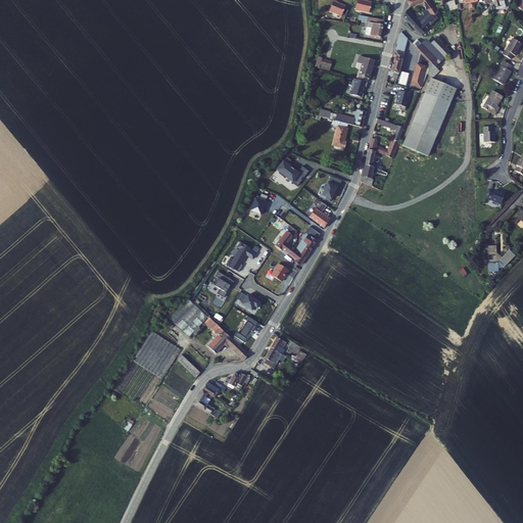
[(342,17),(346,6),(338,3),(338,2),(334,0),(329,12),(342,17)]
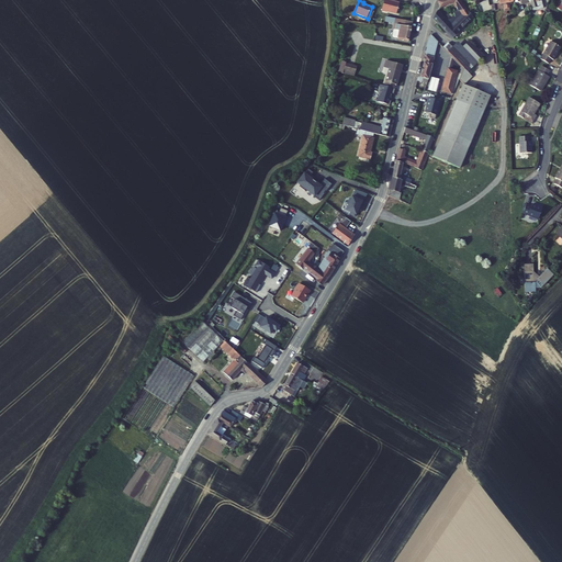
[(400,3),(388,0),(384,0),(382,12),(386,13),(386,12),(396,15),(400,3)]
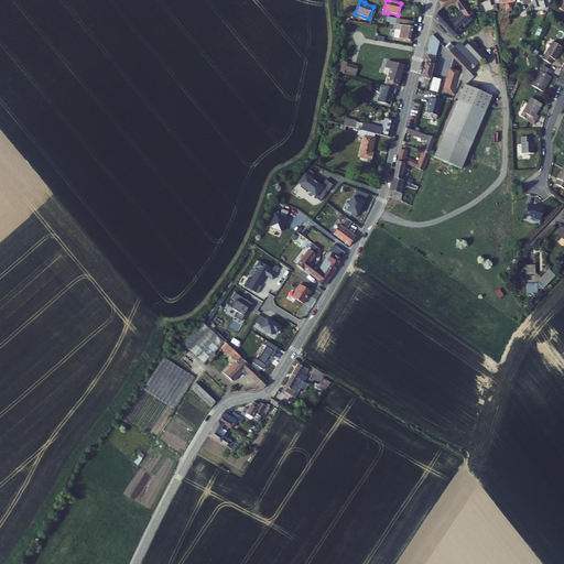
[(454,41),(475,19),(461,0),(444,0),(440,1),(442,9),(454,6),(457,9),(458,9),(458,11),(449,21),(440,11),(434,20),(454,41)]
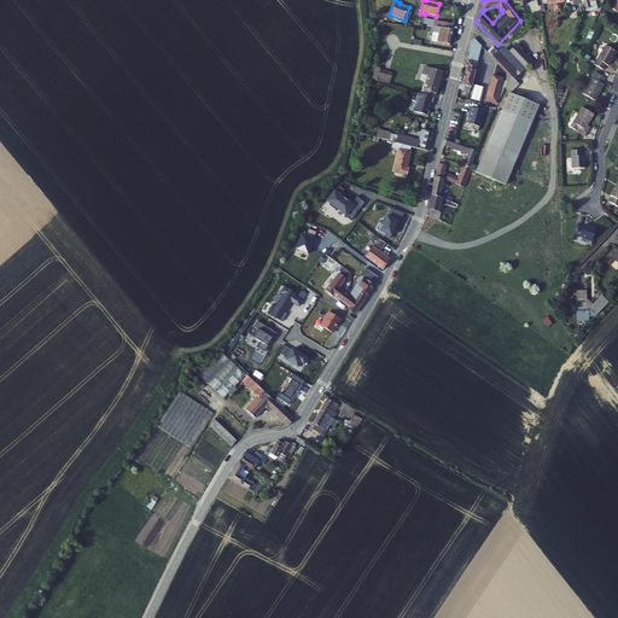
[(450,46),(454,25),(424,19),(423,25),(433,28),(431,41),(432,44),(450,46)]
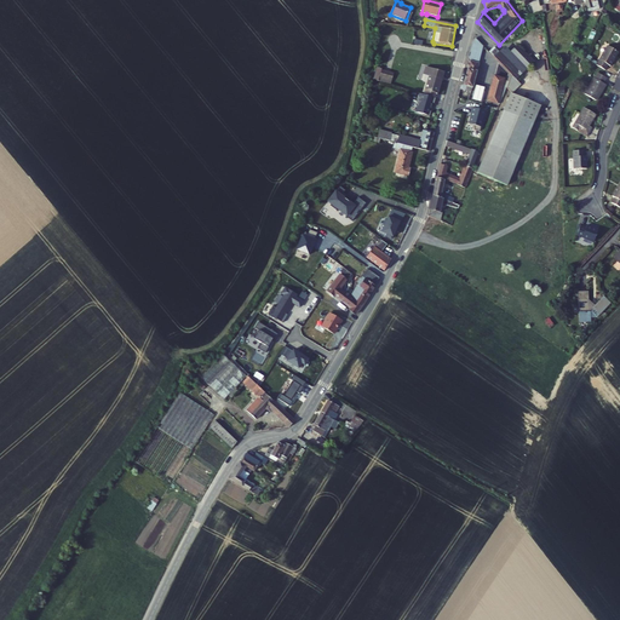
[(480,64),(483,47),(476,39),(472,41),(468,62),(470,62),(480,64)]
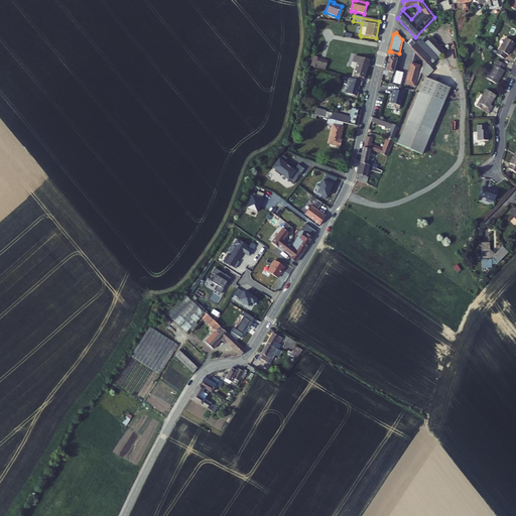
[(510,55),(515,46),(515,41),(509,37),(498,52),(506,58),(509,54),(510,55)]
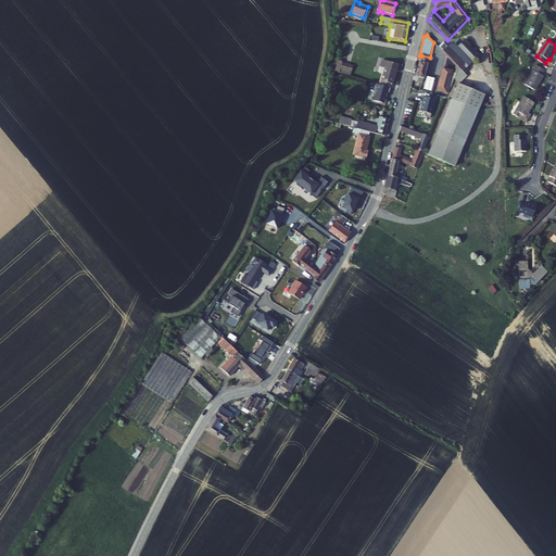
[(480,57),(465,41),(458,48),(453,42),(447,48),(443,52),(447,57),(455,65),(459,70),(464,73),(480,57)]
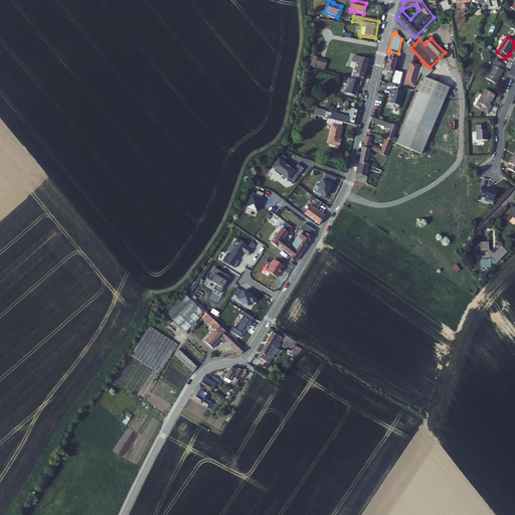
[(410,48),(414,44),(410,40),(405,44),(410,48)]
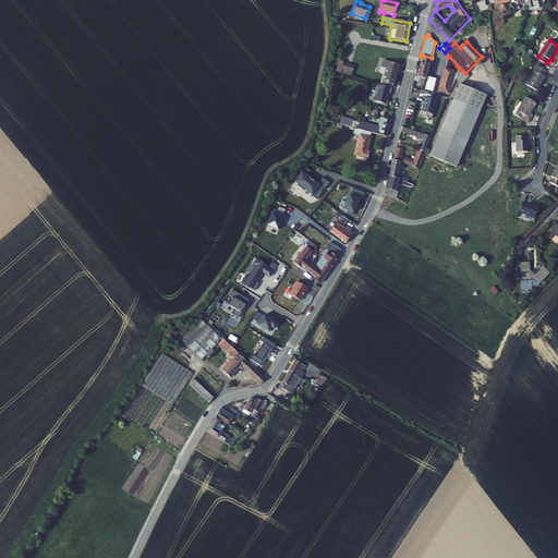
[(425,83),(432,58),(423,56),(419,73),(417,76),(416,76),(415,77),(414,81),(416,81),(424,83),(425,83)]
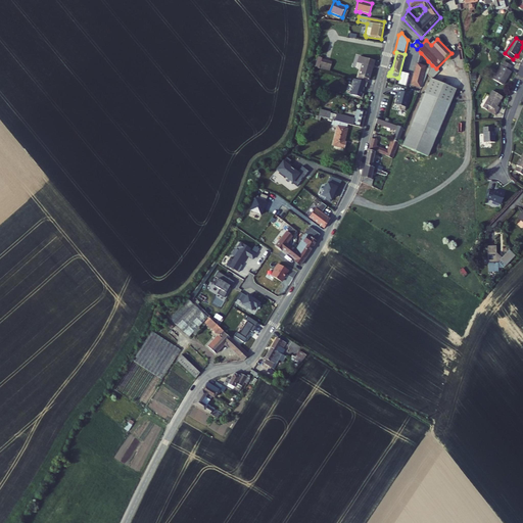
[(428,61),(421,53),(418,64),(427,66),(428,61)]
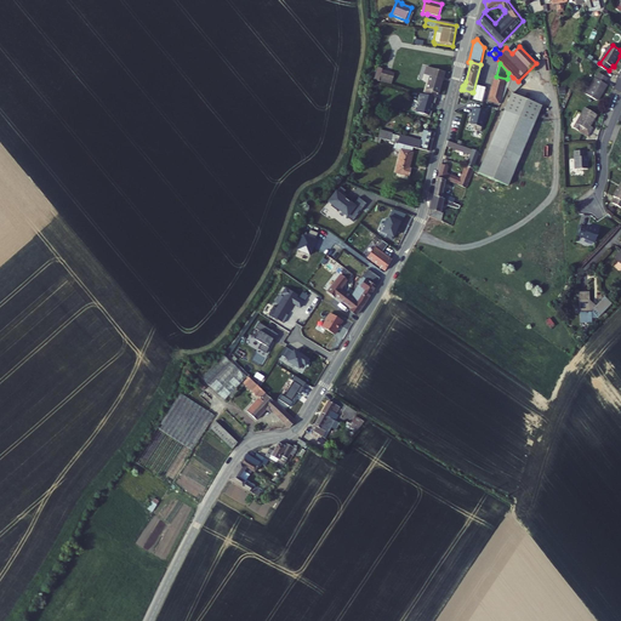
[(438,98),(446,74),(426,68),(425,74),(429,77),(425,95),(438,98)]
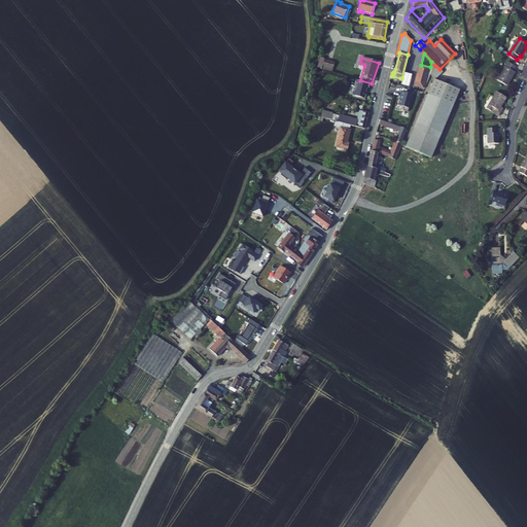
[(332,72),(335,63),(320,60),(317,69),(332,72)]
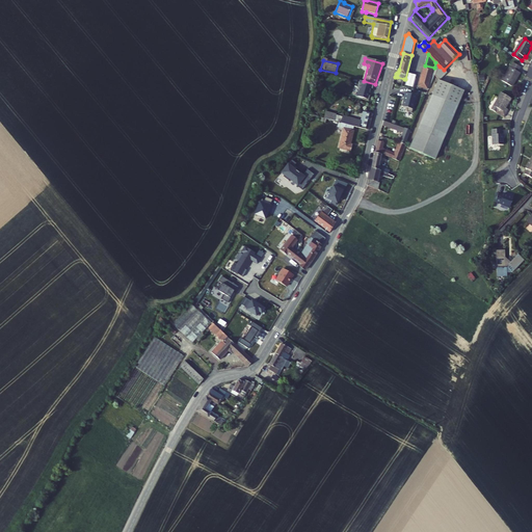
[(512,86),(522,73),(520,71),(523,67),(514,60),(502,79),(512,86)]
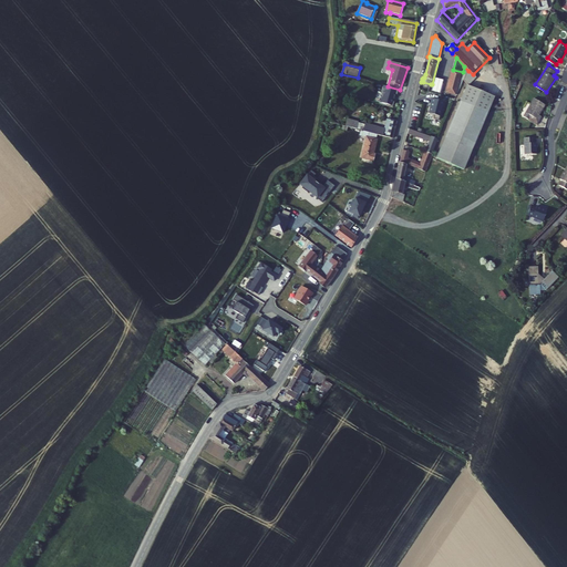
[(456,96),(463,72),(453,70),(452,70),(445,94),(456,96)]
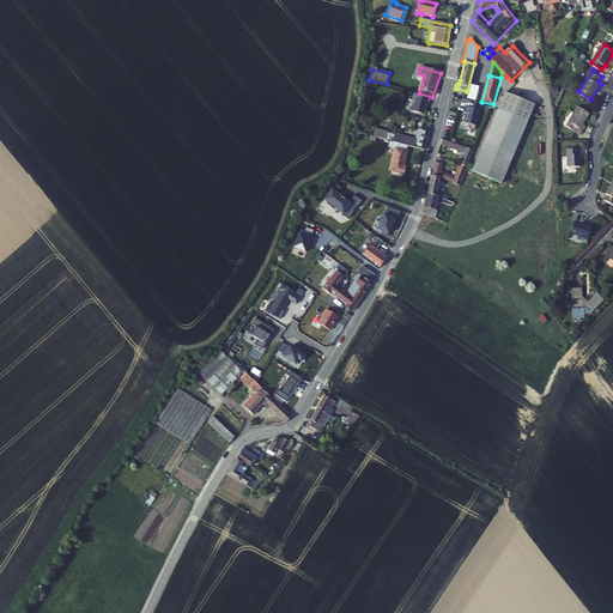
[(502,187),(535,107),(505,95),(472,174),(502,187)]
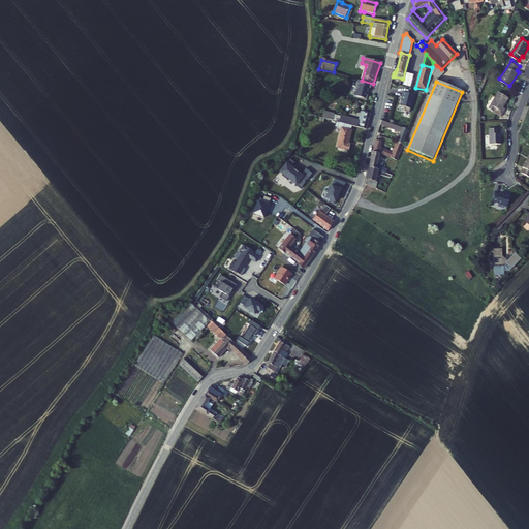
[(401,109),(405,110),(408,100),(409,100),(411,93),(400,89),(398,94),(400,94),(399,97),(398,97),(396,103),(402,104),(401,109)]
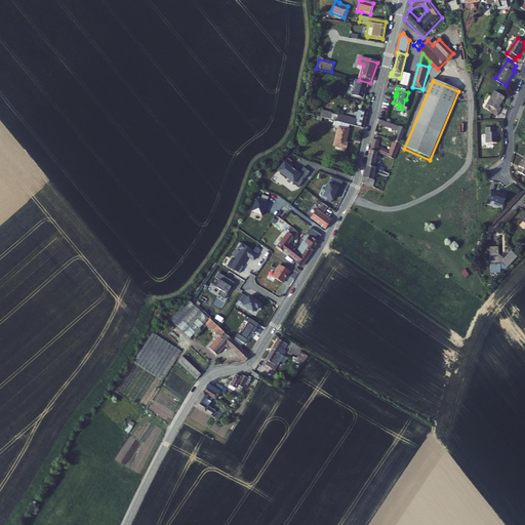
[(498,107),(505,98),(495,92),(484,109),(488,112),(491,109),(489,113),(495,117),(501,109),(498,107)]
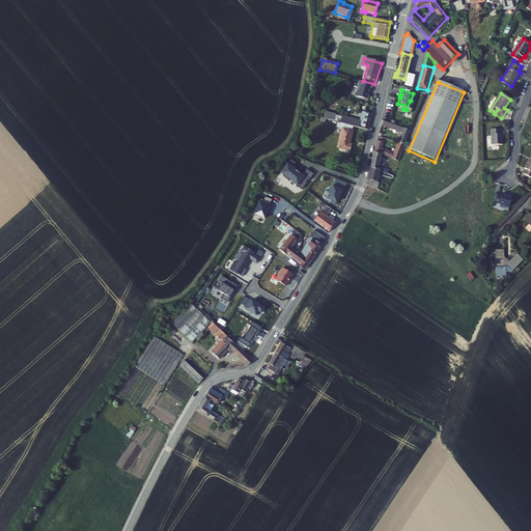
[(362,130),(366,113),(356,110),(354,117),(348,115),(347,119),(336,116),(334,122),(350,127),(362,130)]
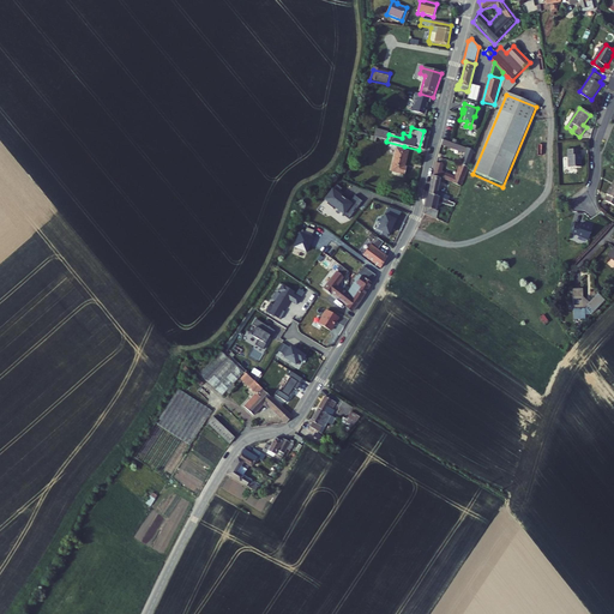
[(471,169),(477,154),(452,144),(444,140),(443,146),(468,156),(463,167),(471,169)]
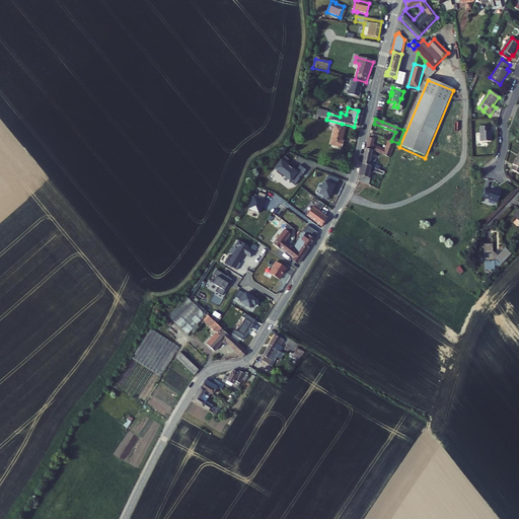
[(340,140),(342,128),(341,127),(342,124),(326,120),(325,120),(323,126),(329,127),(325,146),(338,149),(339,144),(337,143),(338,139),(340,140)]
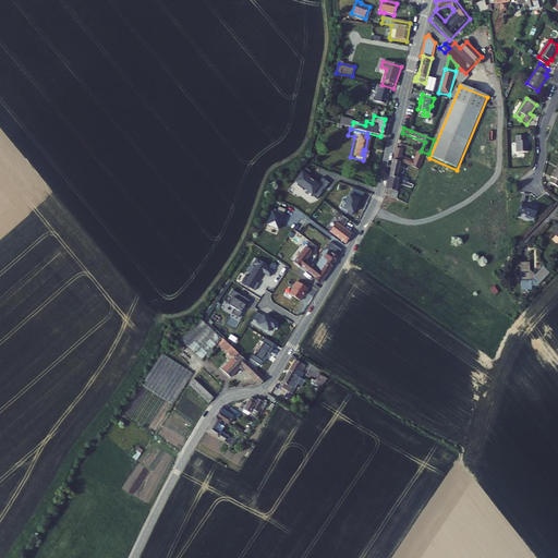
[(531,158),(531,146),(529,146),(528,141),(518,142),(519,158),(531,158)]
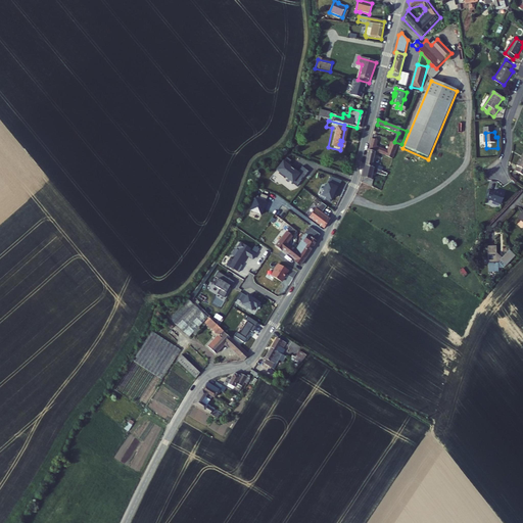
[(377,151),(380,143),(372,141),(370,149),(377,151)]
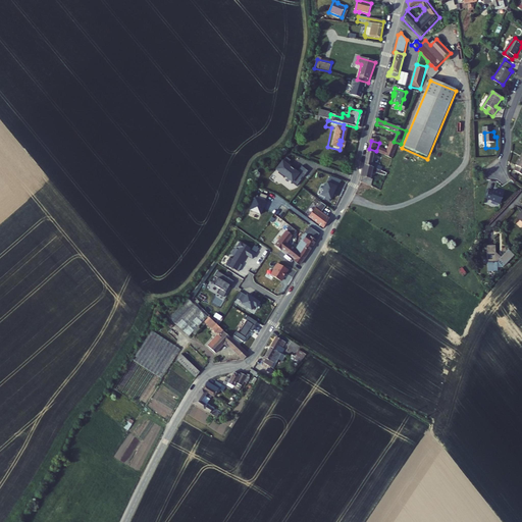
[(395,158),(401,144),(394,142),(390,151),(388,151),(386,156),(395,158)]
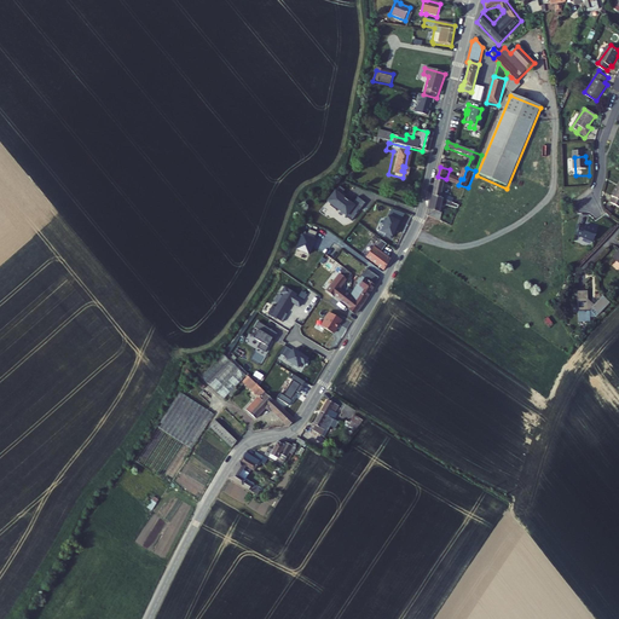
[(455,203),(456,196),(443,194),(445,181),(437,179),(433,200),(455,203)]
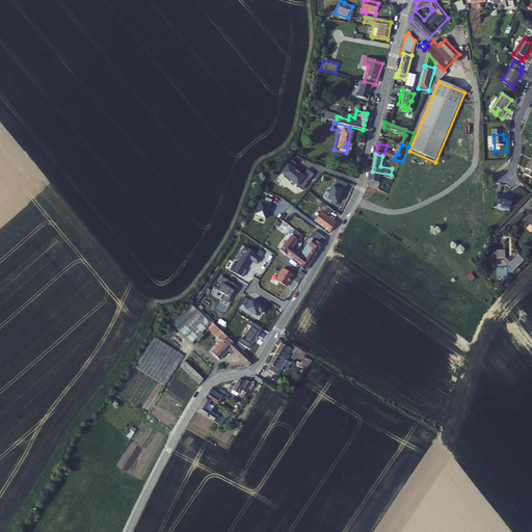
[(529,184),(531,180),(531,158),(523,171),(526,173),(522,179),(529,184)]
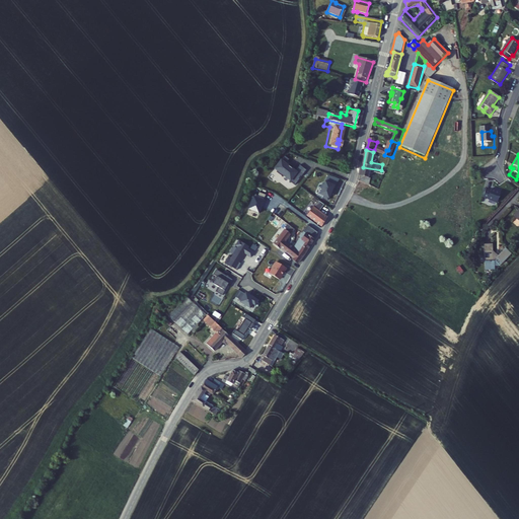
[(280,162),(282,164),(275,174),(280,177),(281,176),(289,182),(288,182),(294,187),(298,180),(297,180),(299,177),(300,178),(305,171),(299,166),(294,172),(291,170),(288,167),(288,168),(287,167),(289,165),(286,163),(288,161),(284,157),(280,162)]
